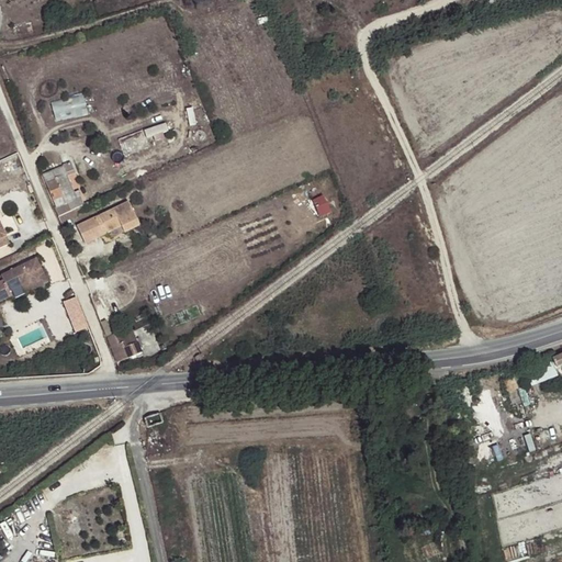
[(56,119),(89,113),(87,94),(53,100),(56,119)]
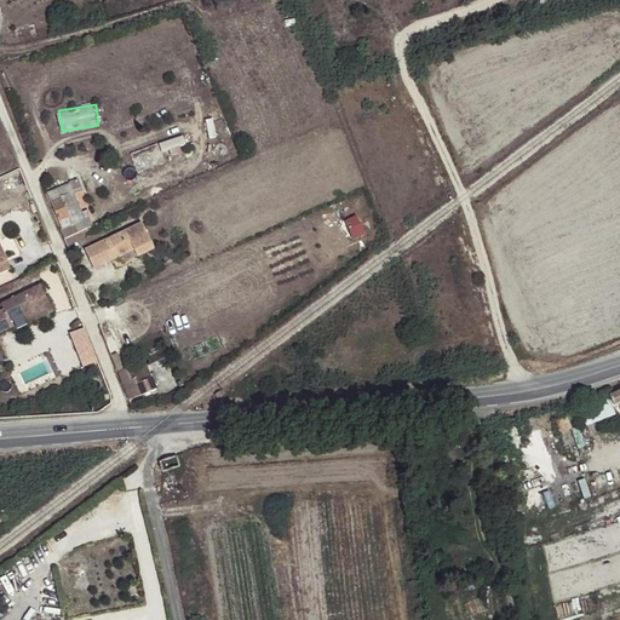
[(162,141),(164,149),(188,143),(187,136),(162,141)]
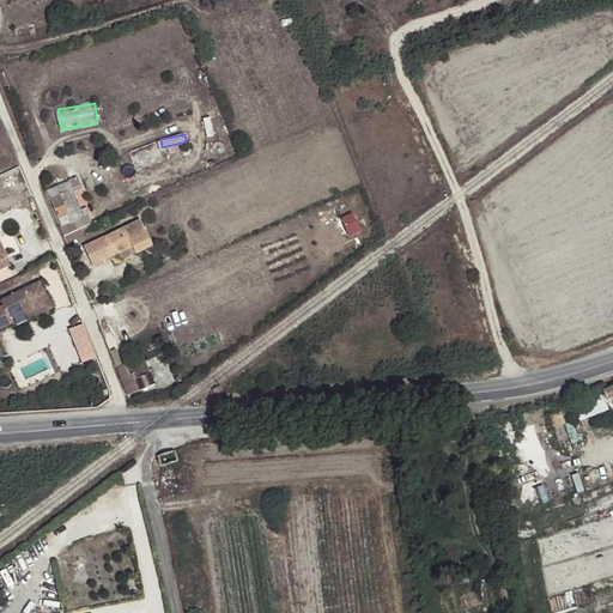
[(145,146),(131,150),(134,165),(149,162),(145,146)]
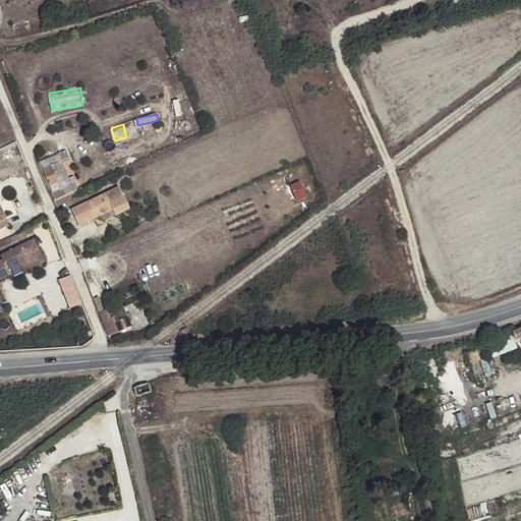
[(58,154),(39,162),(51,193),(70,184),(58,154)]
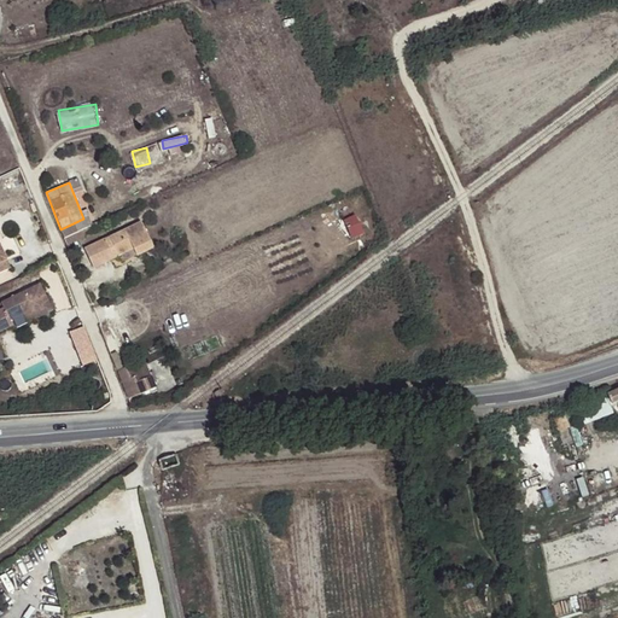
[(345,219),(354,239),(368,233),(360,213),(345,219)]
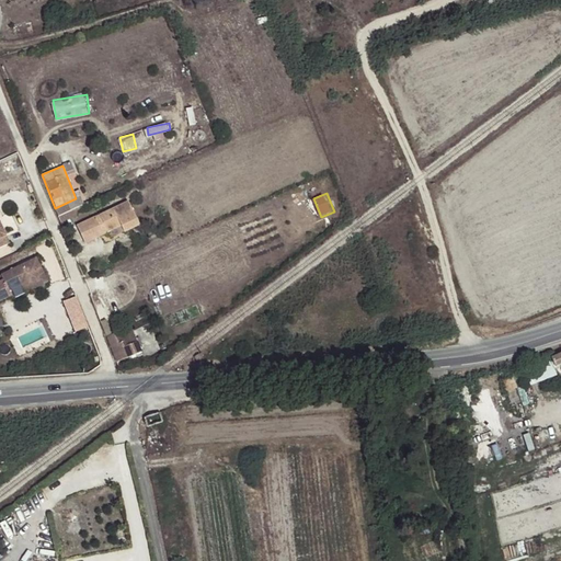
[(99,215),(106,232),(121,227),(123,231),(139,224),(128,202),(99,215)]
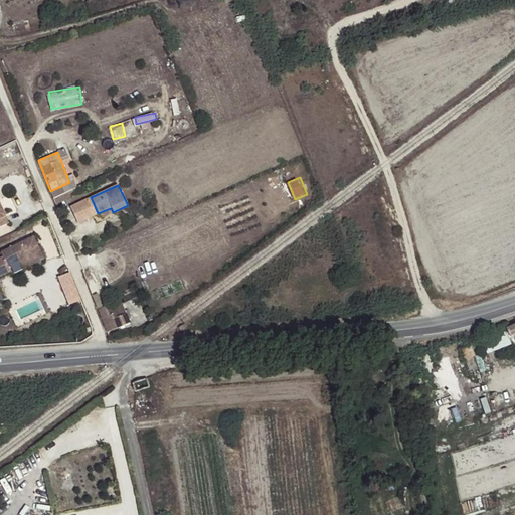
[(94,215),(98,213),(91,197),(87,200),(94,215)]
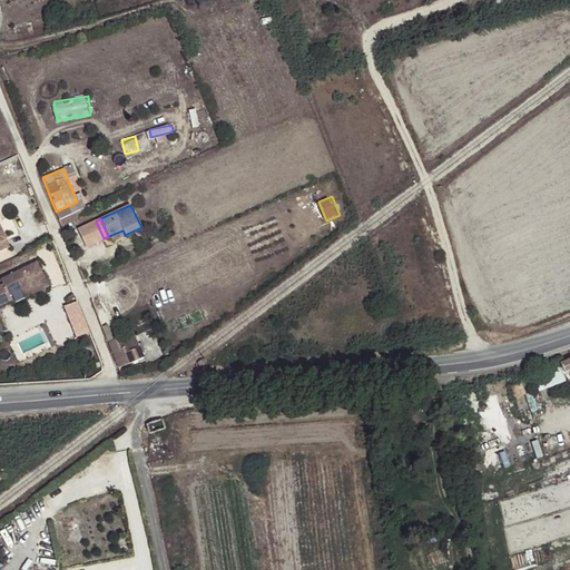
[(86,246),(104,238),(96,222),(78,228),(86,246)]
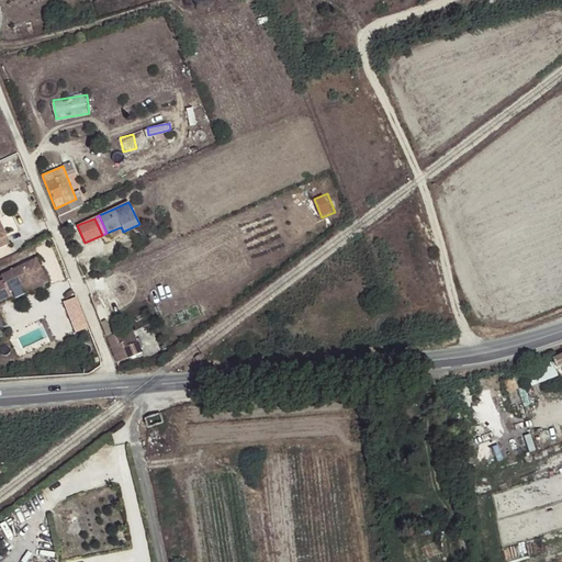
[(121,227),(107,233),(109,237),(123,232),(121,227)]
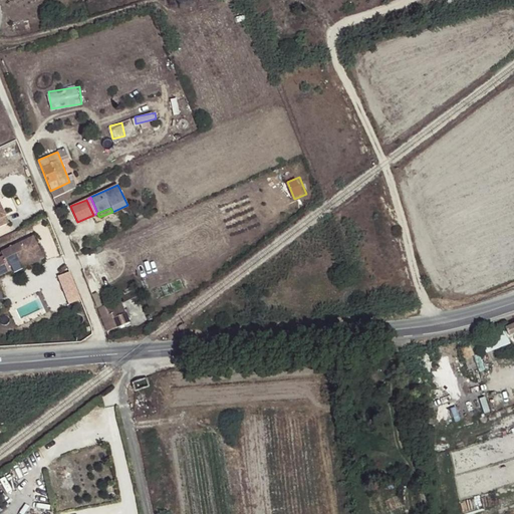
[(0,254),(1,257),(0,257),(0,275),(9,271),(6,267),(18,261),(23,259),(26,267),(42,260),(31,238),(0,252),(0,254)]
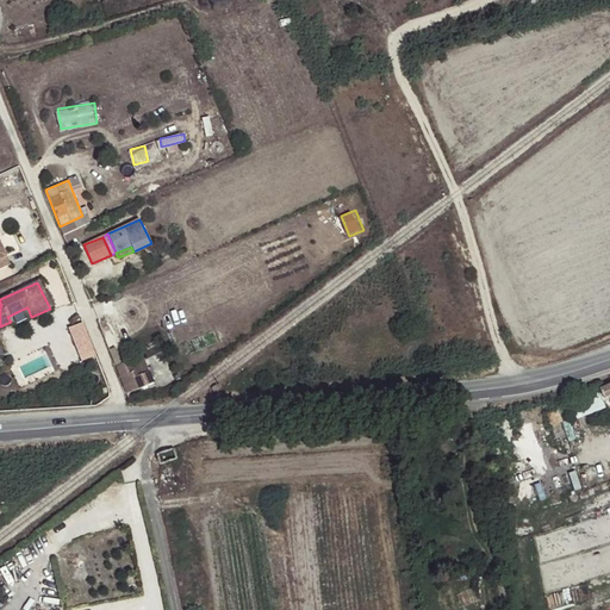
[(31,317),(27,307),(22,310),(25,319),(31,317)]
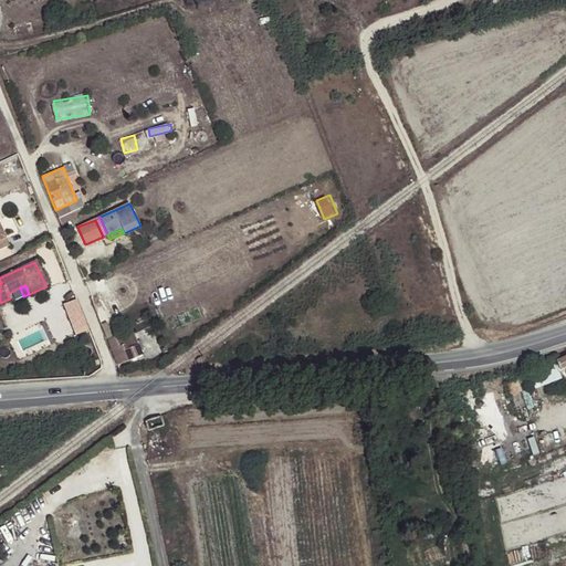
[(67,302),(76,334),(91,331),(82,297),(67,302)]
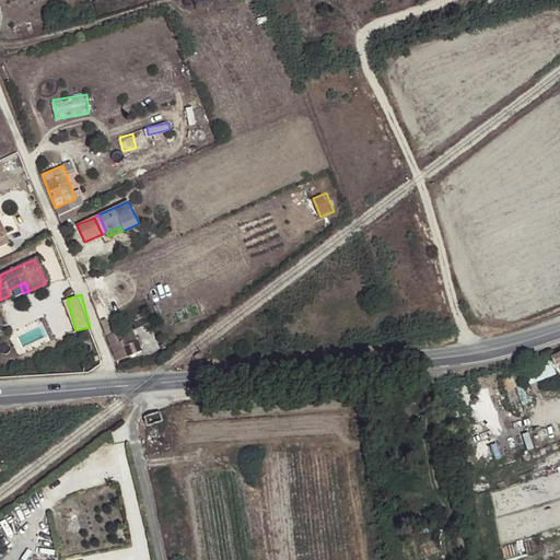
[(105,335),(115,360),(161,340),(155,326),(117,342),(113,331),(105,335)]
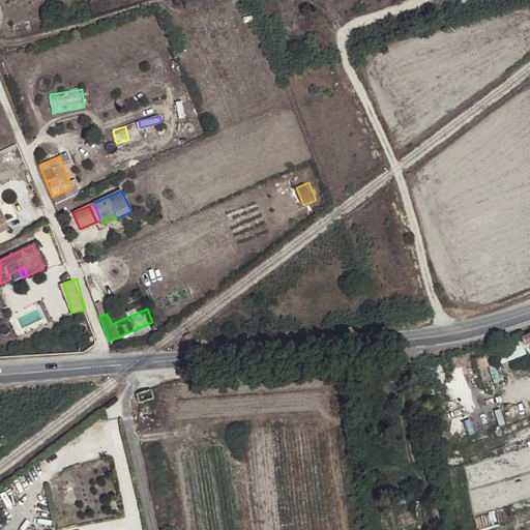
[(529,333),(521,337),(525,347),(529,345),(529,333)]
